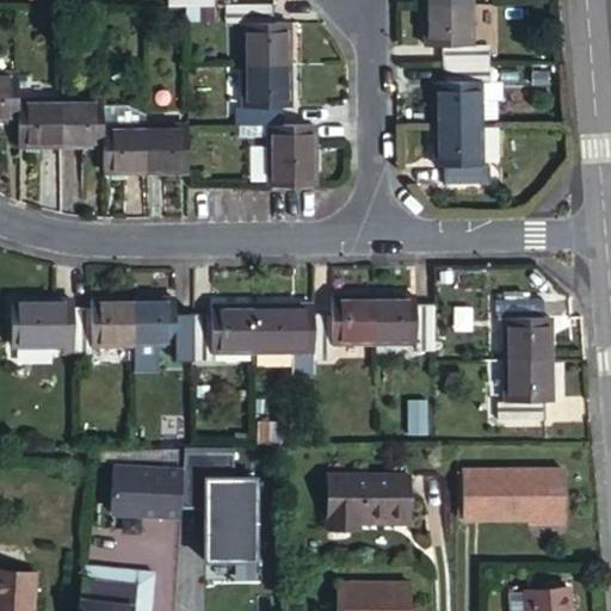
[(449,42),(473,42),(471,4),(430,5),(430,42),(449,42)]
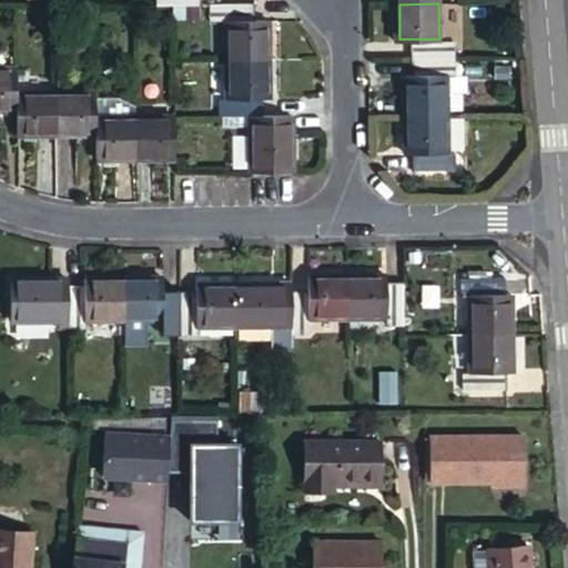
[(254,26),(254,7),(208,8),(208,27),(230,27),(254,26)]
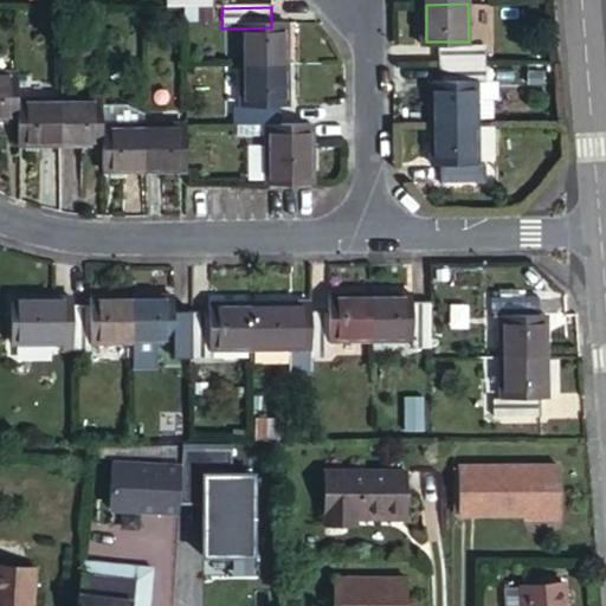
[(245,28),(246,66),(287,66),(285,27),(271,27),(245,28)]
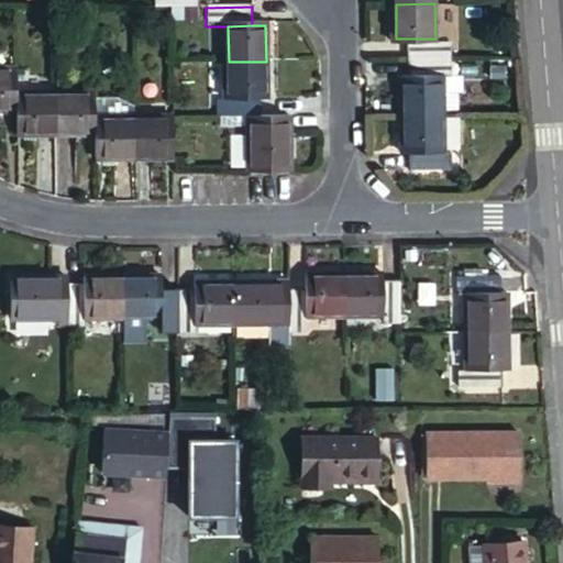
[(414,59),(455,58),(454,37),(435,39),(414,39),(414,59)]
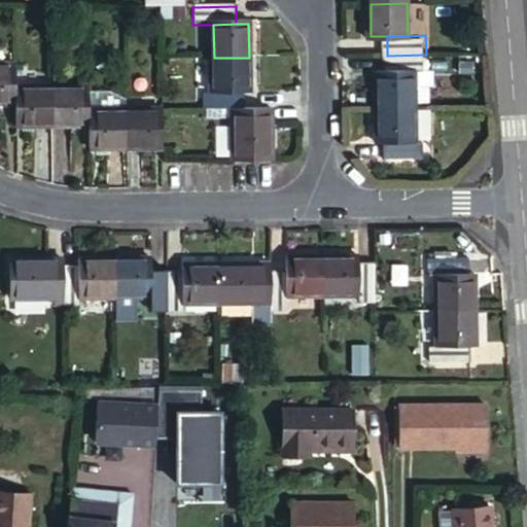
[(387,56),(388,73),(417,73),(426,73),(426,55),(387,56)]
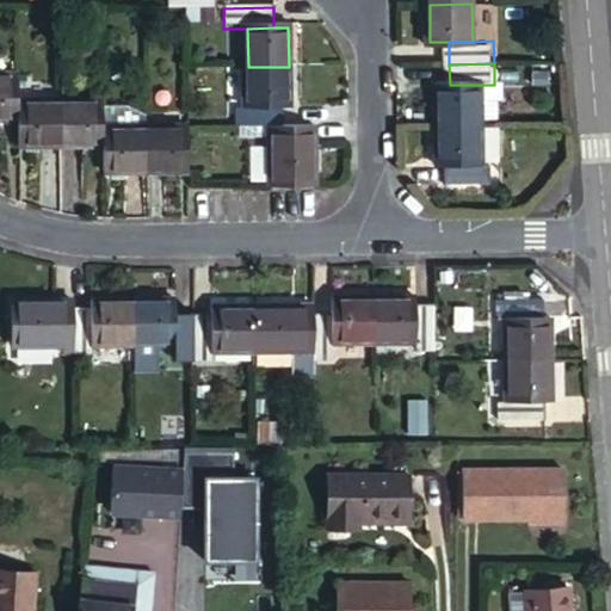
[(0,67),(0,112),(20,112),(20,100),(19,68),(0,67)]
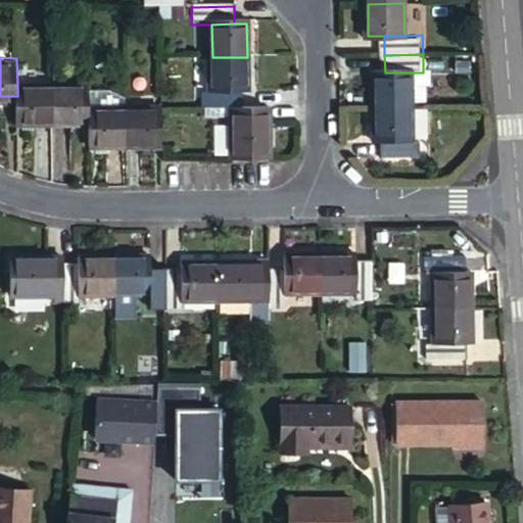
[(247,57),(212,57),(212,93),(242,92),(247,92),(247,57)]
